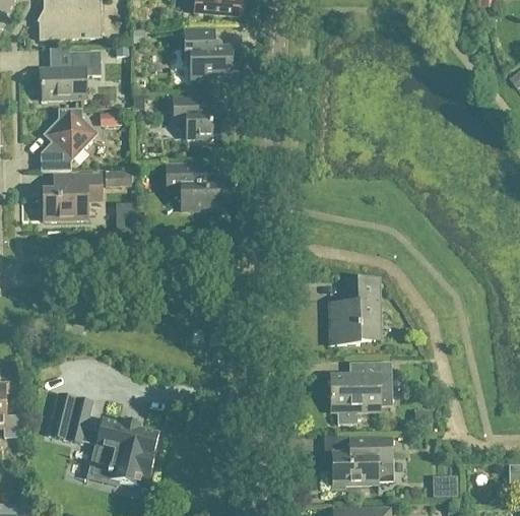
[(43,0),(43,21),(39,21),(39,39),(101,37),(101,0),(43,0)]
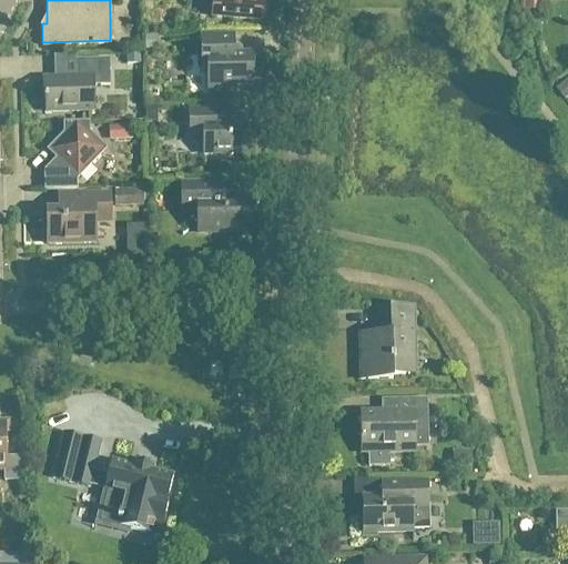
[(213,0),(212,12),(260,17),(261,0),(262,0),(213,0)]
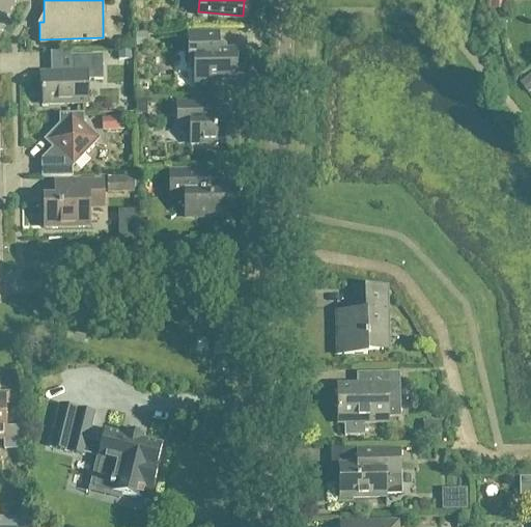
[(219,76),(235,76),(234,46),(218,47),(218,29),(188,29),(188,48),(193,47),(194,82),(219,82),(219,76)]
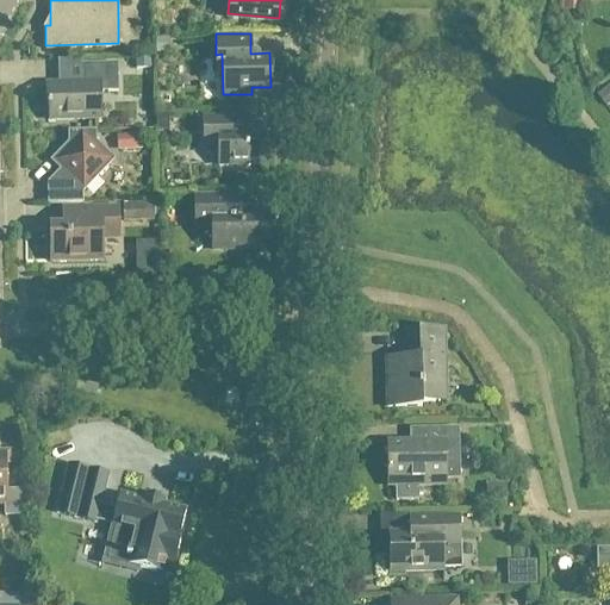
[(151,54),(136,55),(136,64),(151,64),(151,54)]
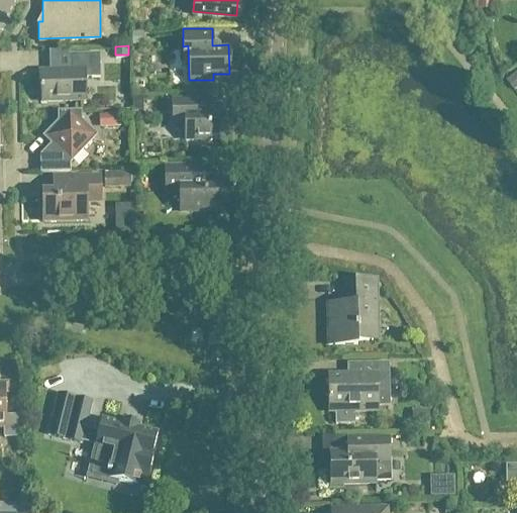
[(40,98),(42,98),(85,97),(84,75),(100,74),(99,49),(69,50),(70,67),(39,68),(39,84),(40,98)]
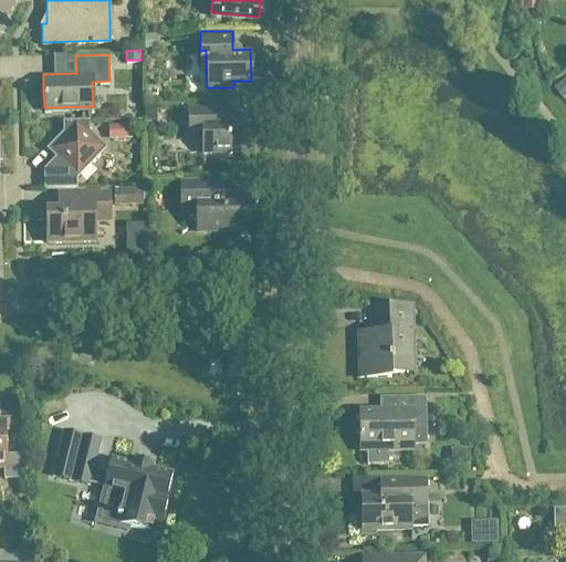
[(242,108),(242,97),(220,97),(220,108),(242,108)]
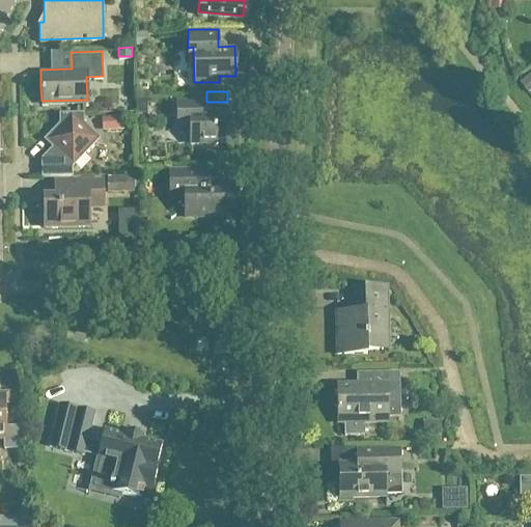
[(190,140),(229,139),(229,110),(201,110),(201,99),(176,99),(177,122),(190,122),(190,140)]
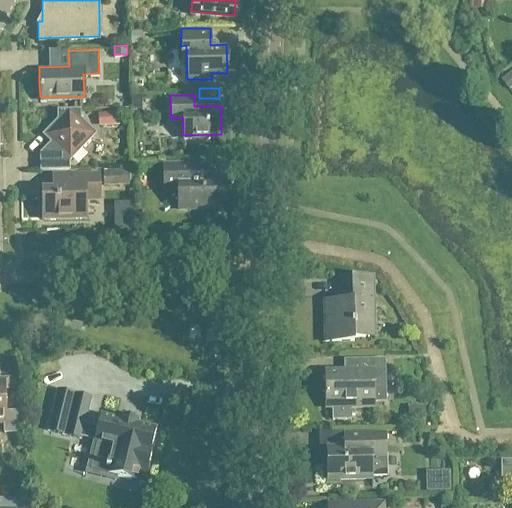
[(79,107),(80,107),(80,106),(56,106),(56,108),(57,108),(57,116),(43,132),(51,139),(45,145),(45,150),(41,150),(41,166),(39,166),(39,168),(69,167),(69,157),(95,130),(79,116),(79,107)]
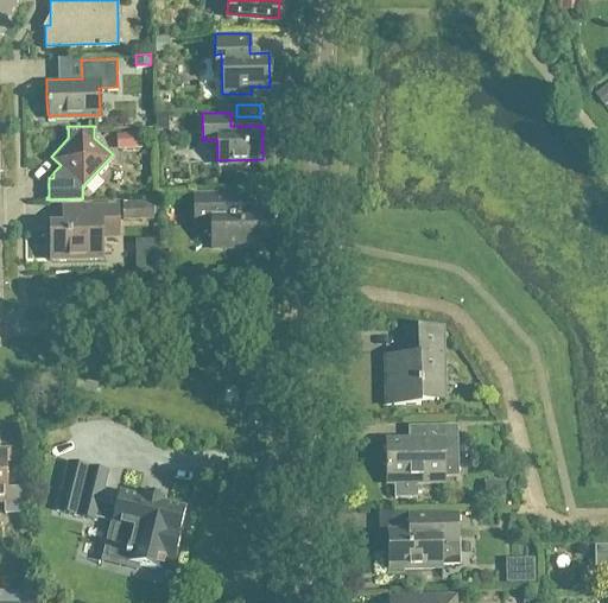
[(194,192),(194,209),(194,223),(211,223),(211,245),(259,243),(258,208),(227,208),(227,191),(194,192)]
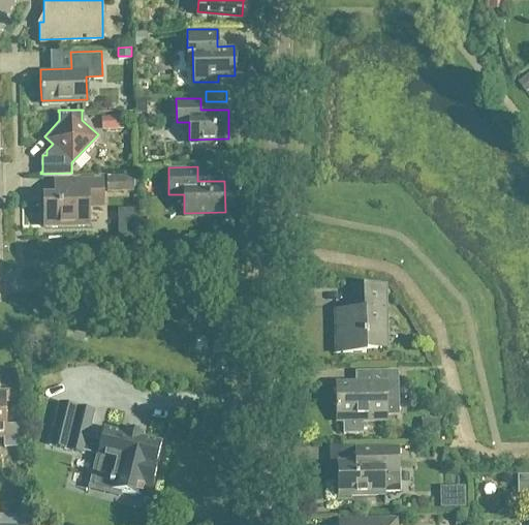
[(133,188),(133,172),(106,173),(106,188),(121,188),(133,188)]
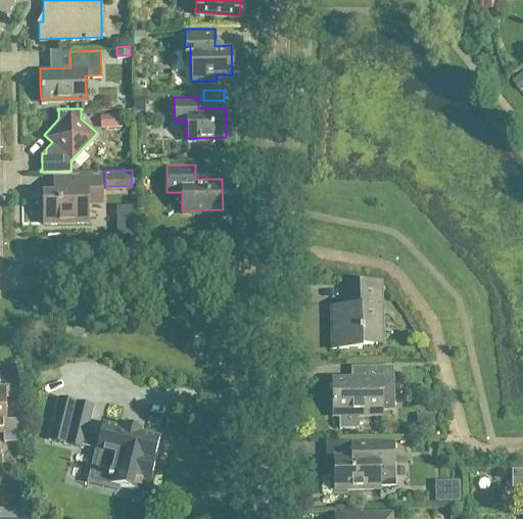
[(87,201),(101,201),(101,174),(53,175),(54,190),(43,190),(43,221),(88,220),(87,201)]
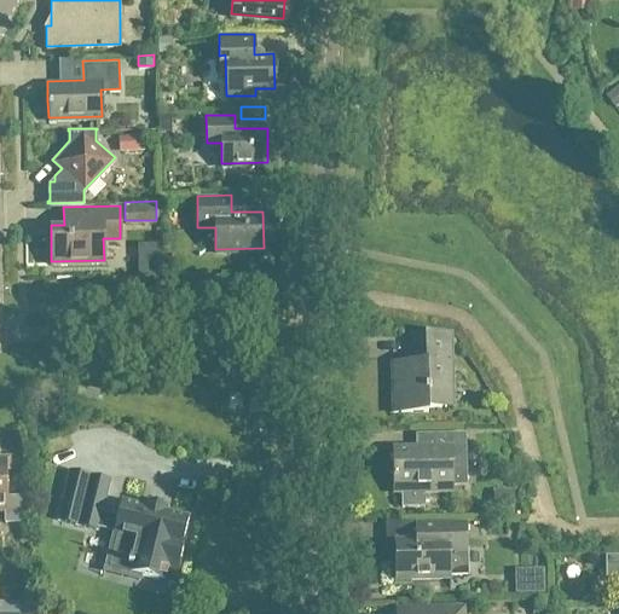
[(427,404),(452,403),(451,331),(409,331),(410,359),(391,360),(392,409),(427,409),(427,404)]
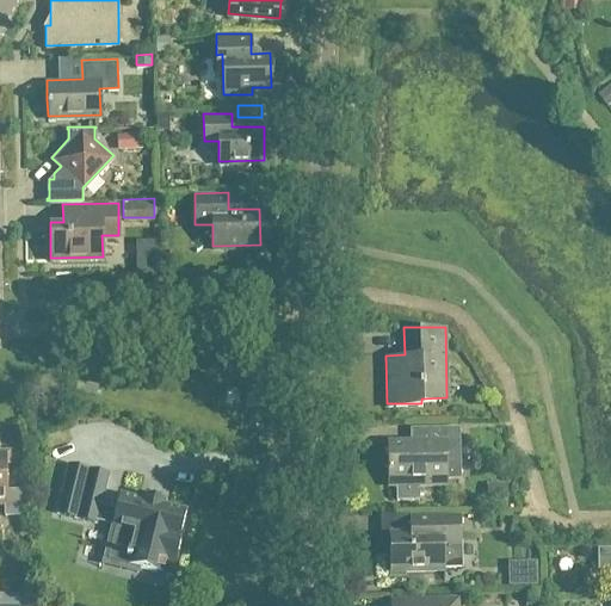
[(460,457),(460,446),(458,425),(409,425),(409,439),(388,440),(388,483),(395,483),(396,498),(419,496),(419,482),(445,482),(445,467),(454,467),(452,457),(460,457)]
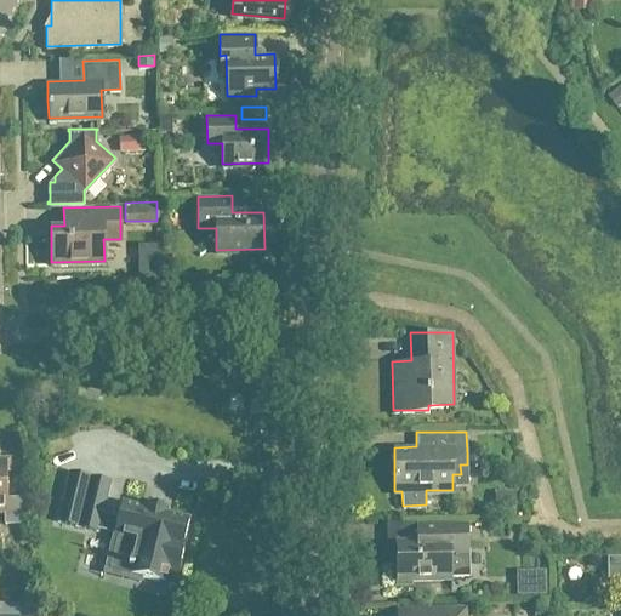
[(0,508),(4,508),(4,523),(22,523),(22,495),(6,495),(5,457),(0,456),(0,508)]
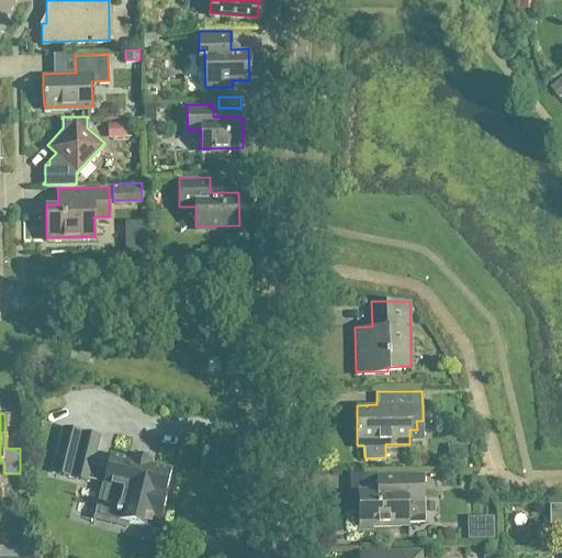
[(120,502),(116,516),(150,525),(154,512),(160,514),(167,489),(166,488),(171,467),(149,461),(150,457),(132,453),(131,457),(110,452),(107,465),(92,461),(99,433),(63,424),(52,469),(88,478),(89,476),(105,480),(101,498),(120,502)]
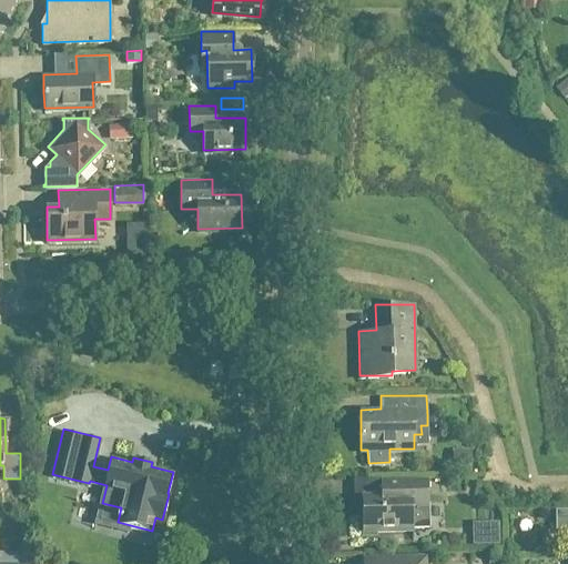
[(472,446),(453,447),(453,463),(473,462),(472,446)]
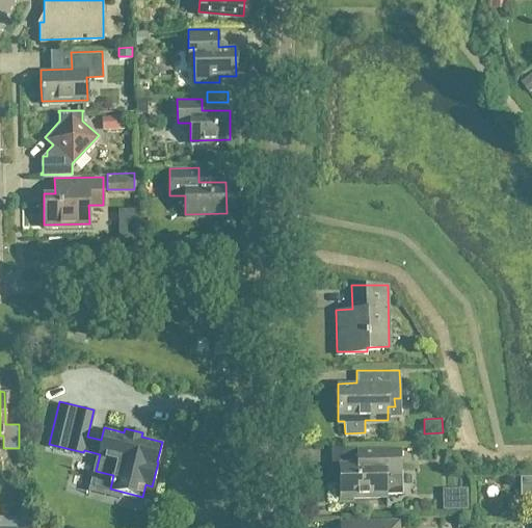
[(400,494),(399,447),(357,448),(357,463),(339,463),(340,495),(400,494)]
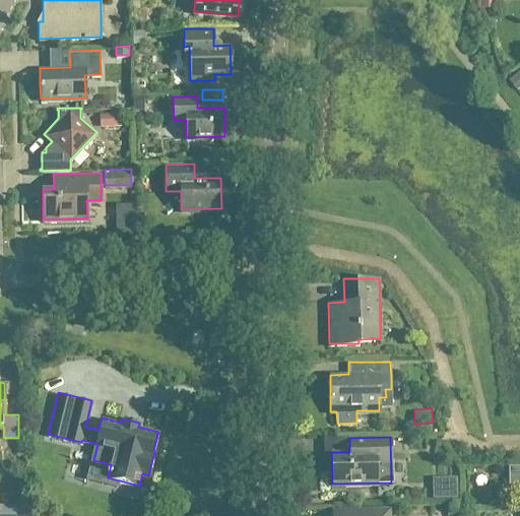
[(316,448),(337,447),(337,438),(316,439),(316,448)]
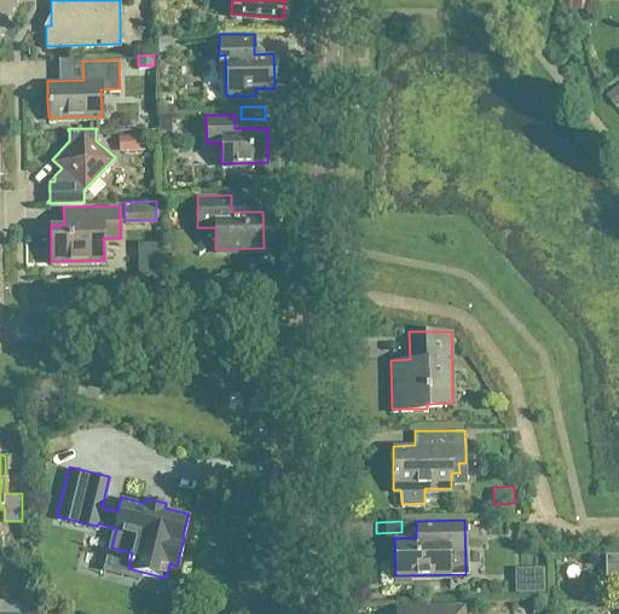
[(618,552),(606,552),(605,572),(617,583),(618,583),(618,552)]
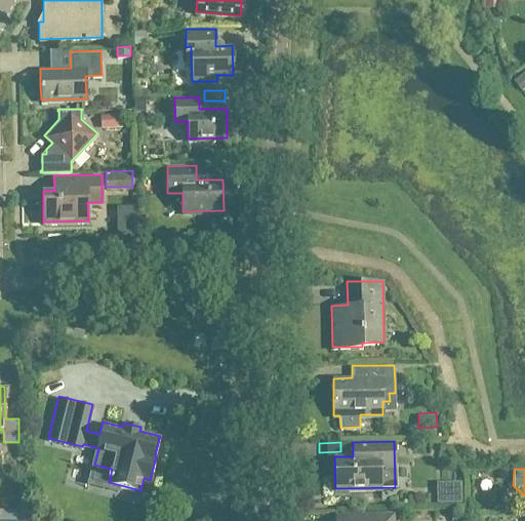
[(461,487),(449,487),(450,501),(462,501),(461,487)]
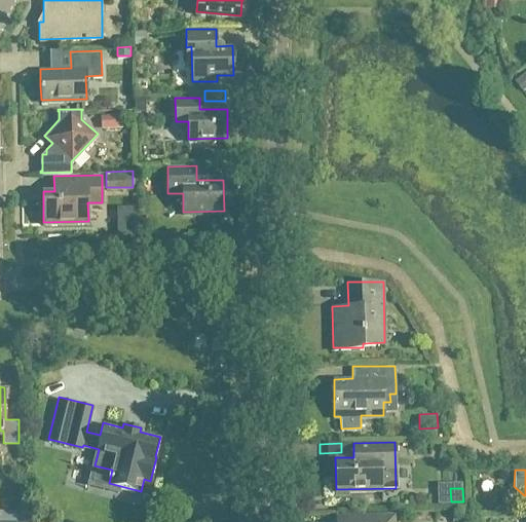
[(0,518),(26,519),(26,511),(0,510),(0,518)]
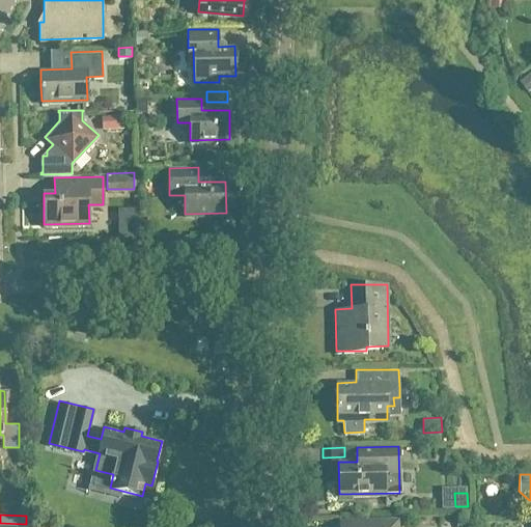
[(397,526),(397,518),(339,520),(339,526),(397,526)]
